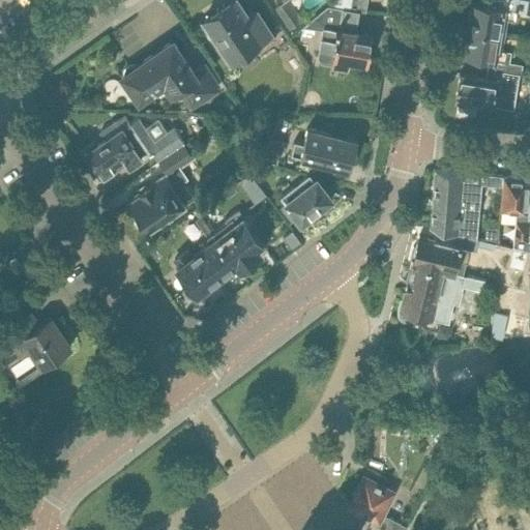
[(208,24),(206,26),(206,29),(205,31),(207,34),(208,36),(211,38),(214,39),(218,38),(231,57),(247,46),(253,53),(274,38),(256,9),(247,15),(237,0),(228,0),(204,17),(208,24)]
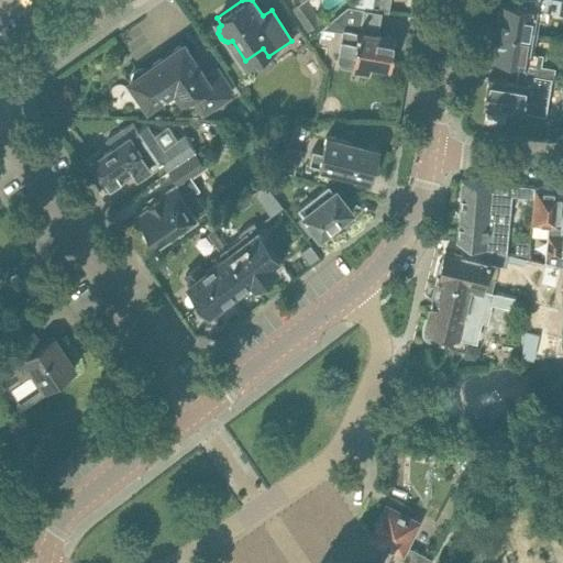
[(304,0),(293,8),(308,30),(321,21),(306,0),(304,0)]
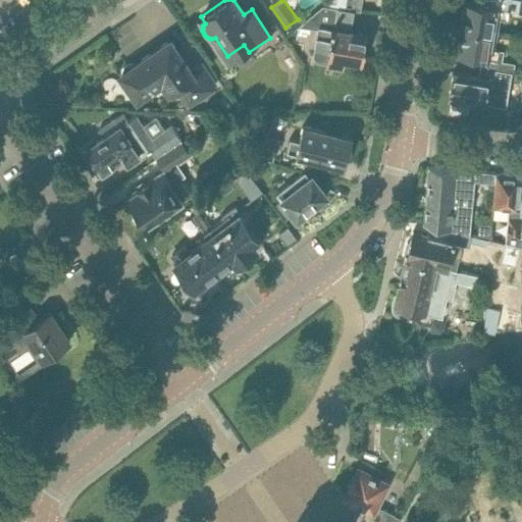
[(328,0),(327,5),(358,10),(359,0),(328,0)]
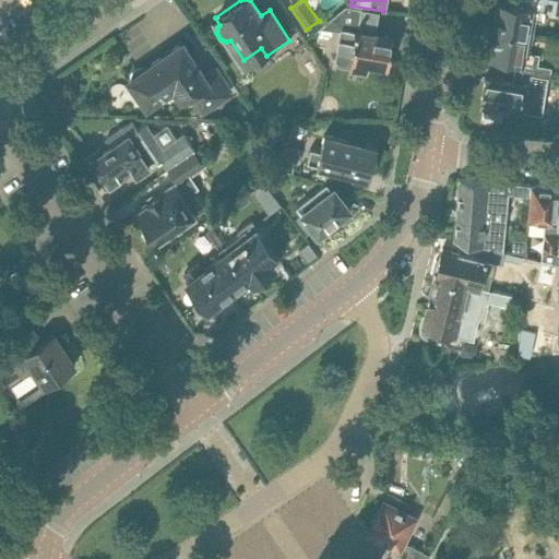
[(496,1),(491,28),(533,35),(535,20),(544,21),(545,12),(556,14),(556,13),(558,13),(558,0),(513,0),(513,3),(496,1)]
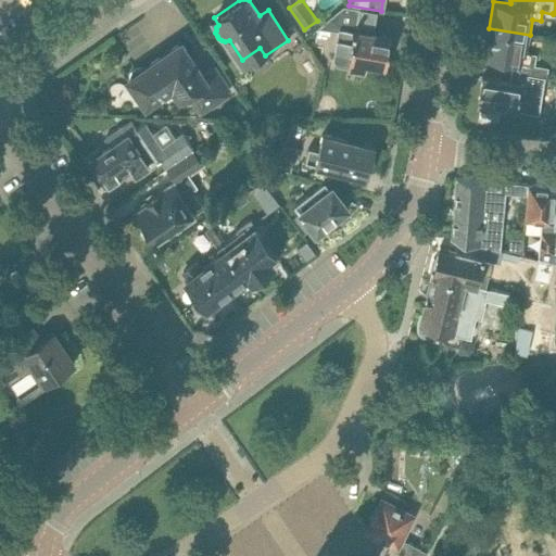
[(336,39),(332,59),(337,64),(348,66),(365,70),(366,63),(386,65),(391,35),(373,33),(376,12),(377,11),(343,5),(338,35),(337,39),(336,39)]
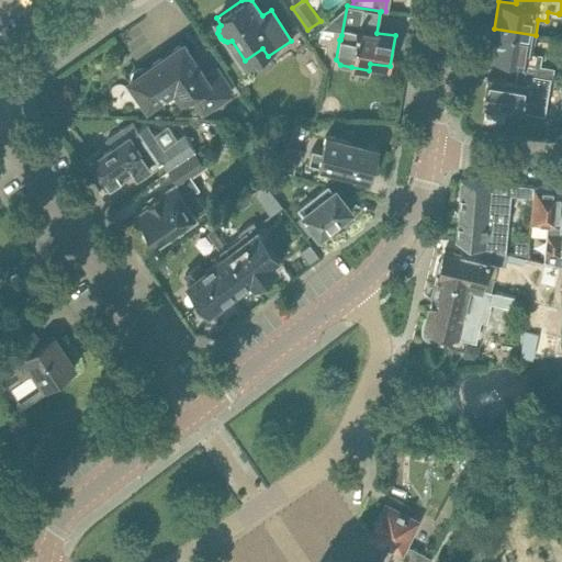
[(532,52),(536,35),(494,29),(490,57),(518,62),(516,71),(532,74),(549,77),(552,77),(553,67),(540,65),(542,54),(532,52)]
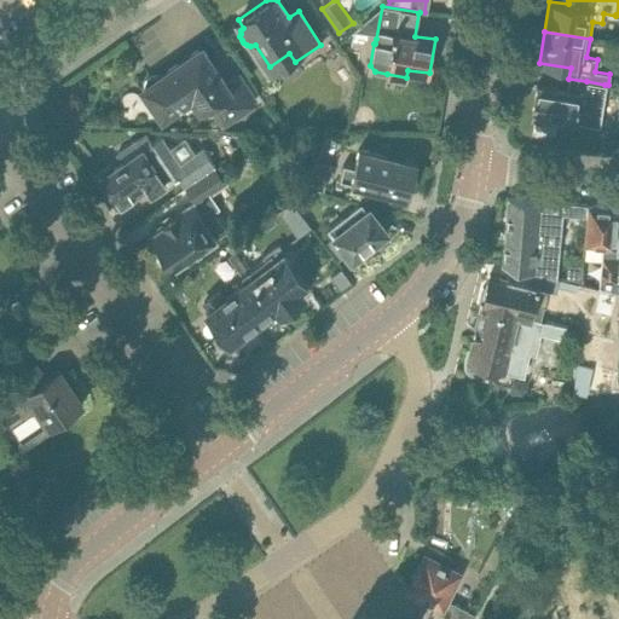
[(162,117),(191,97),(200,111),(210,104),(223,123),(256,99),(238,73),(225,82),(201,46),(165,70),(162,76),(160,75),(157,74),(154,74),(150,75),(148,77),(145,80),(144,84),(144,86),(144,90),(145,92),(162,117)]
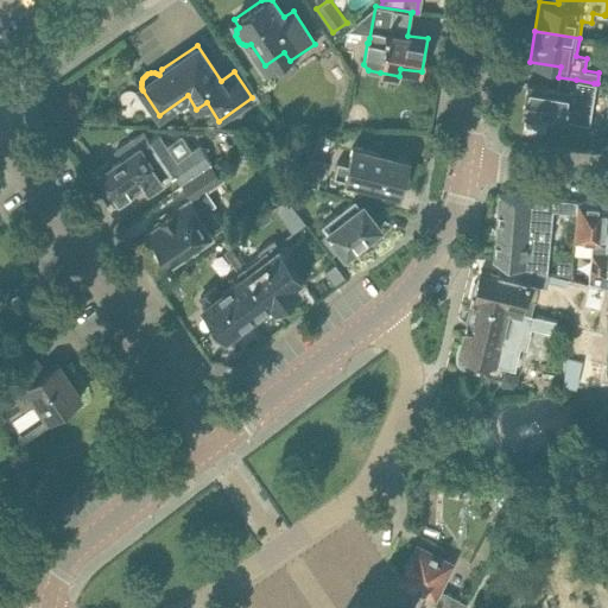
[(526,82),(521,113),(588,124),(594,83),(576,80),(558,77),(557,87),(526,82)]
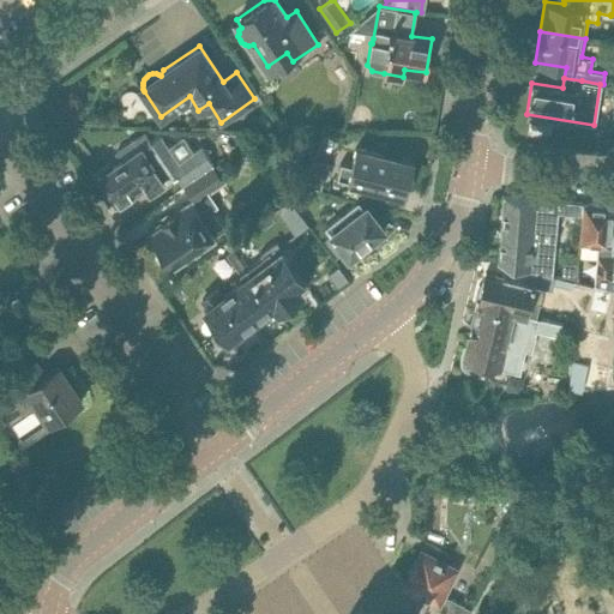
[(121,162),(97,178),(115,205),(146,185),(150,190),(162,181),(163,181),(160,176),(162,174),(167,181),(176,175),(184,186),(212,166),(200,146),(178,162),(156,130),(138,143),(134,137),(114,151),(121,162)]
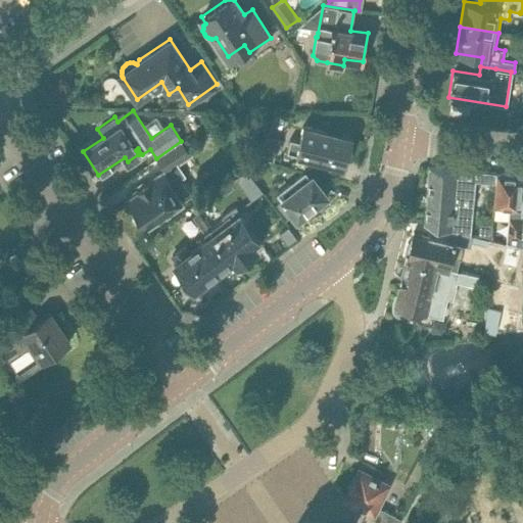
[(351,137),(331,132),(302,125),(298,140),(289,137),(286,151),(344,165),(351,137)]
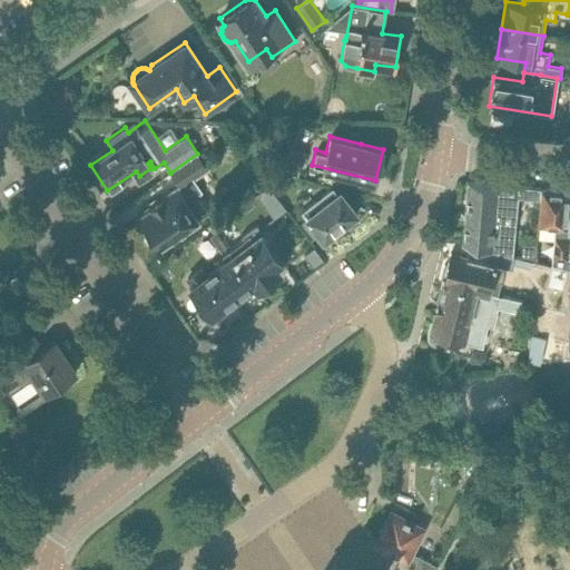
[(292,148),(288,160),(304,164),(306,151),(292,148)]
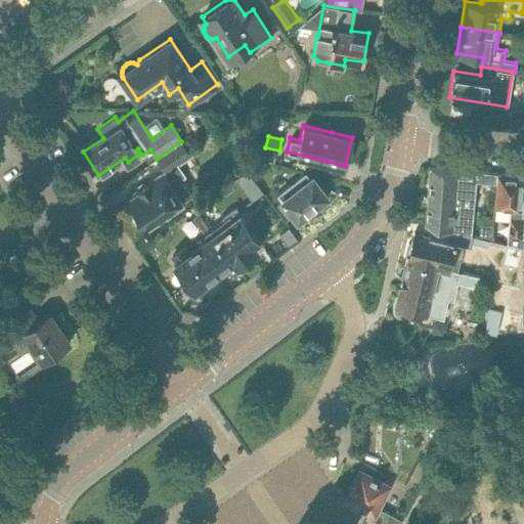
[(186,175),(178,163),(190,155),(181,141),(157,159),(165,170),(134,191),(135,192),(127,199),(134,210),(132,213),(137,220),(141,219),(145,226),(147,224),(191,193),(181,178),(186,175)]
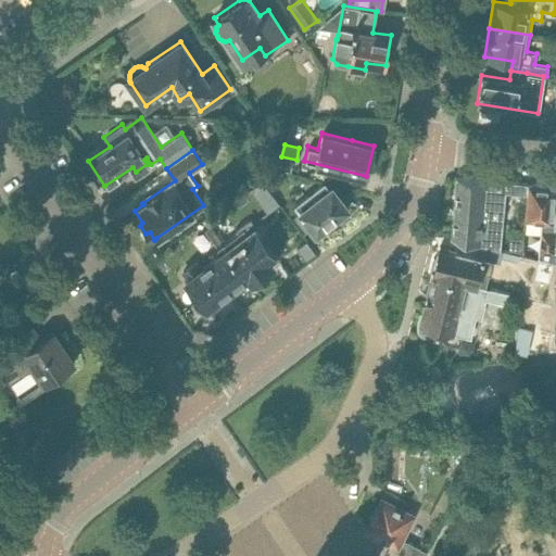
[(528,186),(527,186),(527,182),(455,177),(455,178),(456,178),(451,237),(450,237),(450,238),(459,240),(500,249),(504,191),(528,194),(528,186)]
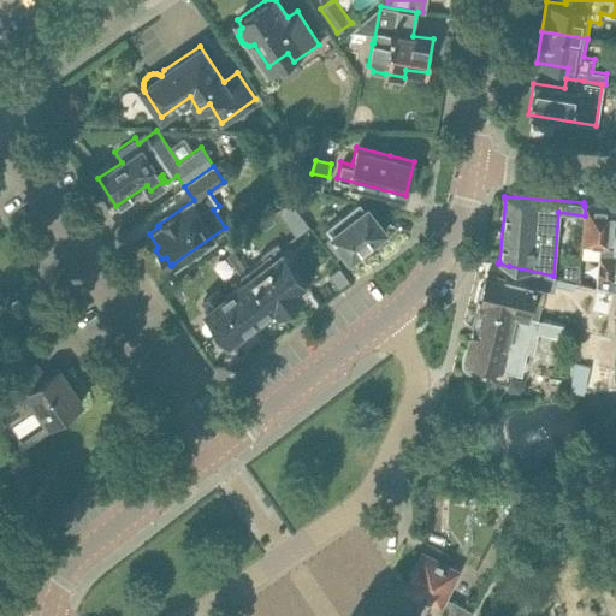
[(288,202),(274,213),(284,224),(297,214),(288,202)]
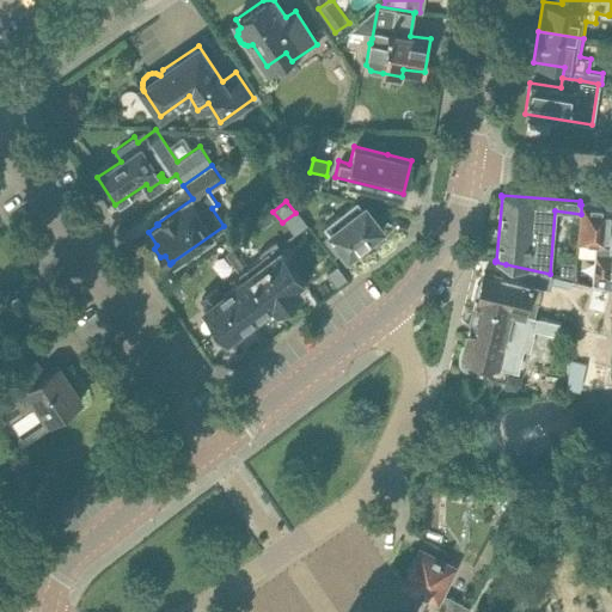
[(362,207),(357,201),(324,227),(330,234),(324,239),(336,255),(342,250),(347,257),(349,255),(350,257),(362,249),(360,246),(383,228),(365,206),(362,207)]
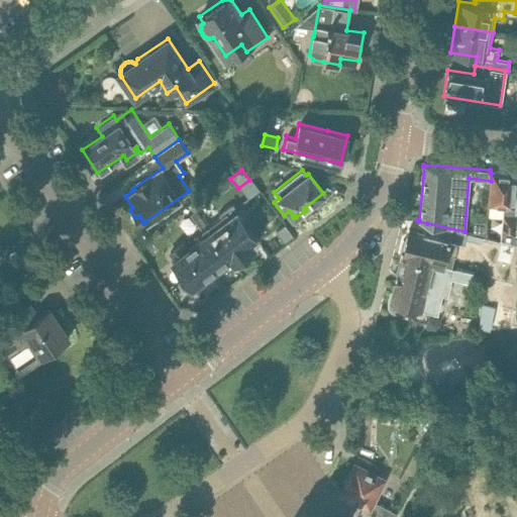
[(503,232),(501,232),(500,240),(516,243),(516,211),(515,212),(516,195),(514,195),(516,174),(504,173),(502,172),(497,171),(494,173),(491,172),(491,173),(491,181),(489,205),(505,206),(503,232)]
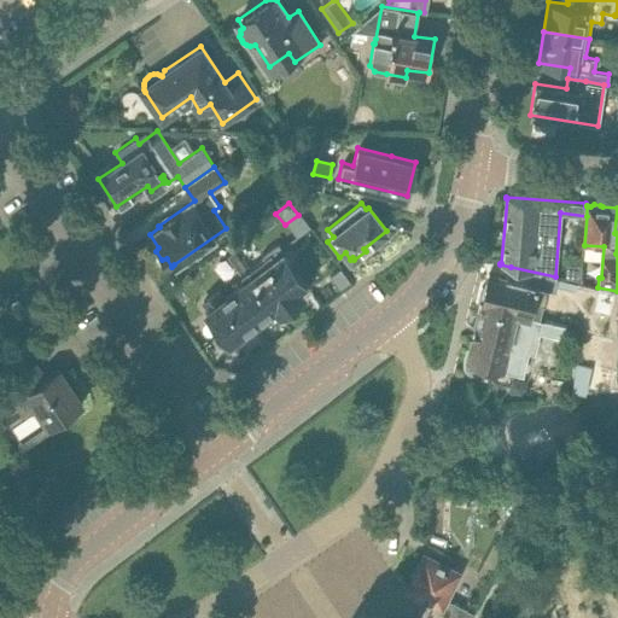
[(248,270),(249,269),(228,242),(210,254),(217,264),(227,257),(242,275),(240,275),(244,281),(222,298),(216,291),(203,301),(209,309),(205,312),(219,327),(215,333),(215,338),(219,343),(225,345),(229,343),(239,337),(242,336),(240,334),(274,308),(279,314),(280,313),(252,275),(248,270)]
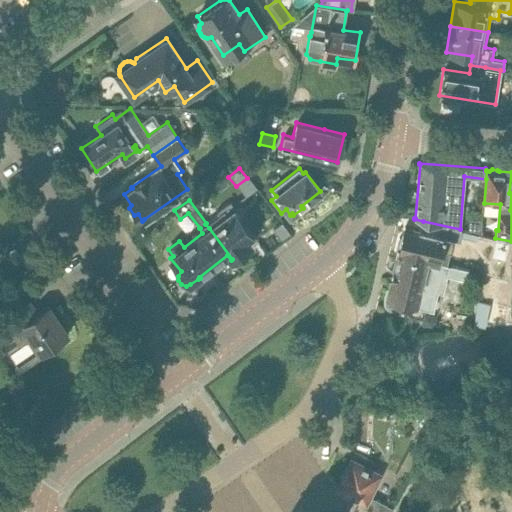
[(221,219),(209,228),(232,259),(252,244),(246,235),(250,232),(238,216),(233,210),(230,205),(224,209),(218,214),(221,219)]
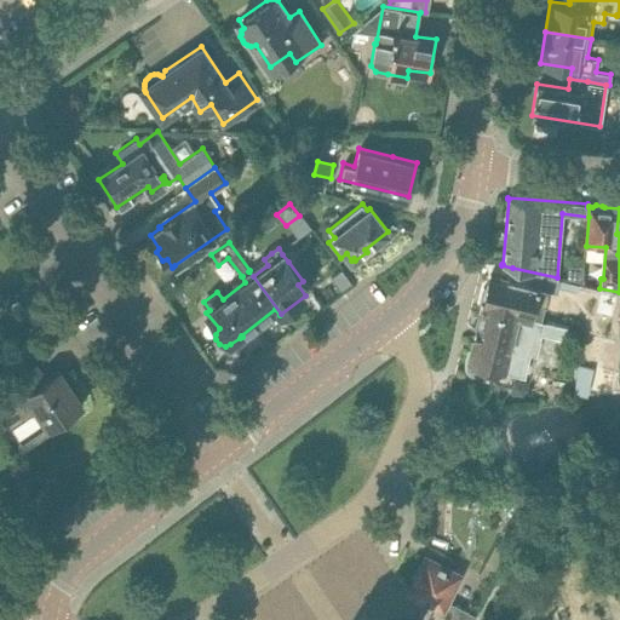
[(568,264),(567,280),(581,281),(583,264),(568,264)]
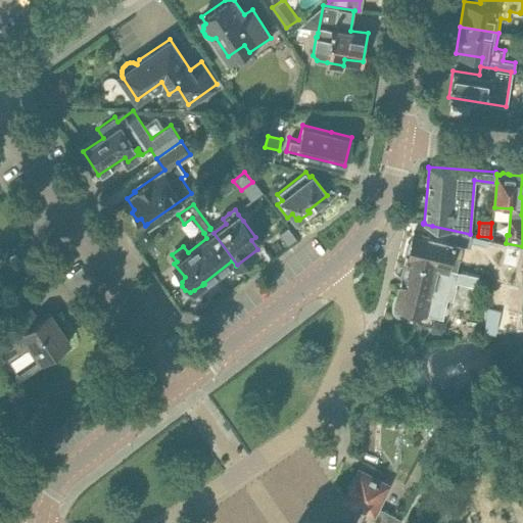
[(408,242),(405,253),(407,254),(407,257),(447,268),(456,269),(459,254),(462,244),(463,239),(485,244),(487,239),(478,237),(472,235),(470,234),(432,226),(430,236),(413,232),(410,243),(408,242)]
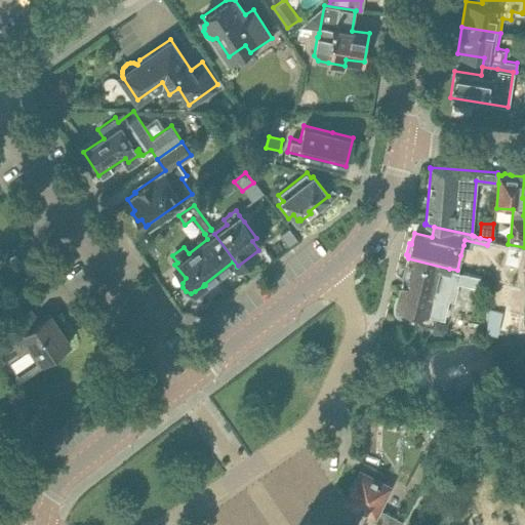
[(398,295),(395,306),(396,311),(399,315),(404,317),(409,314),(411,310),(427,314),(428,312),(439,315),(443,297),(448,299),(452,281),(483,288),(486,277),(457,270),(449,269),(408,258),(399,294),(397,294),(397,295),(398,295)]
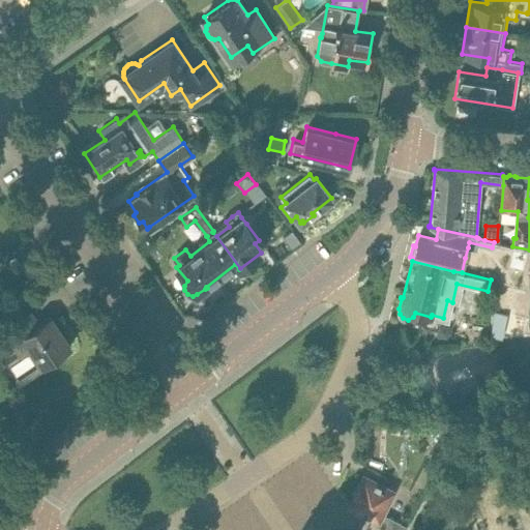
[(493,311),(491,335),(500,339),(506,315),(493,311)]
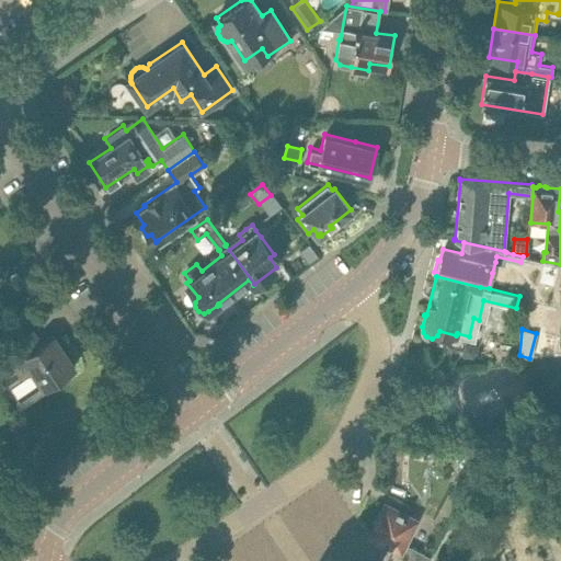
[(32,331),(0,352),(0,379),(6,387),(32,368),(44,386),(52,381),(54,385),(55,384),(53,380),(75,366),(54,335),(41,344),(32,331)]
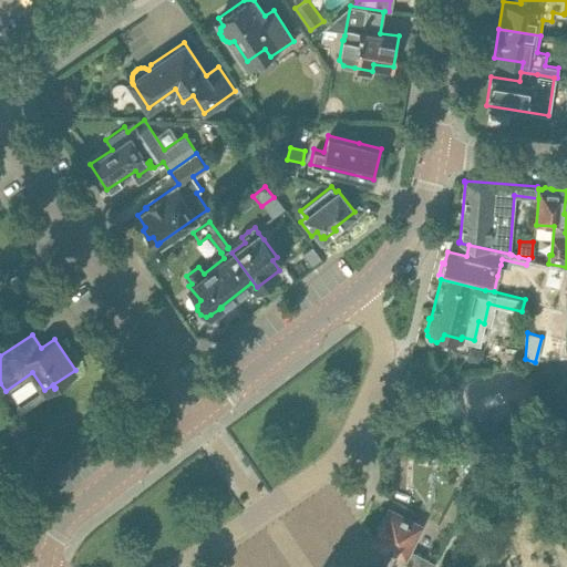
[(405,492),(406,454),(398,454),(395,492),(405,492)]
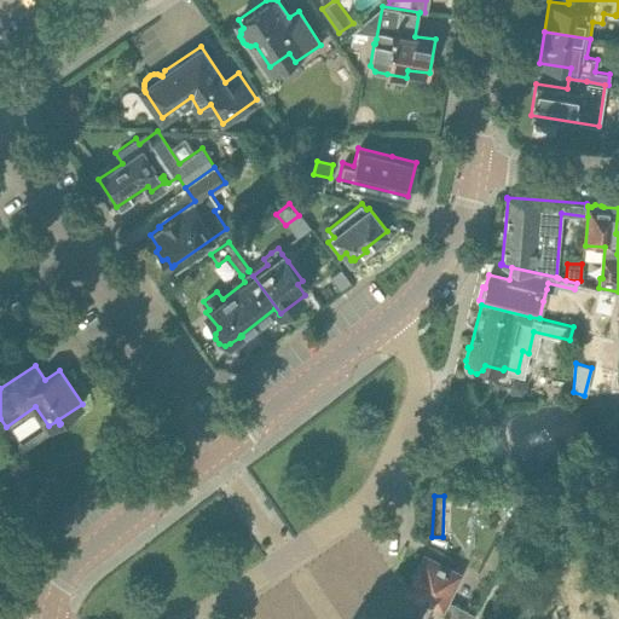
[(460,573),(446,567),(426,556),(409,590),(441,607),(439,612),(452,618),(472,618),(474,614),(446,600),(460,573)]
